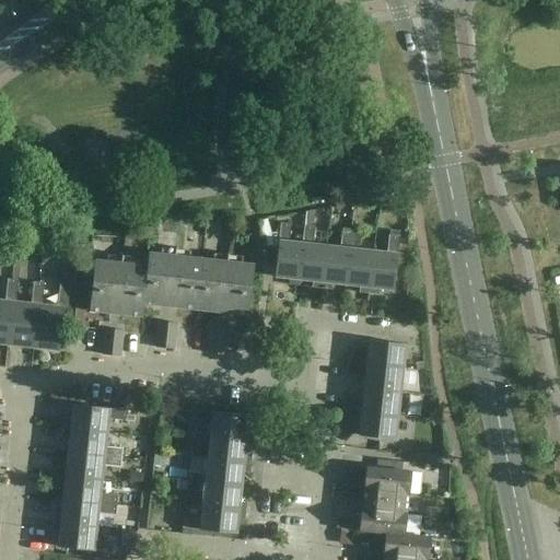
[(299,287),(300,280),(303,244),(290,242),(291,224),(281,223),(276,277),(290,279),(289,286),(299,287)]
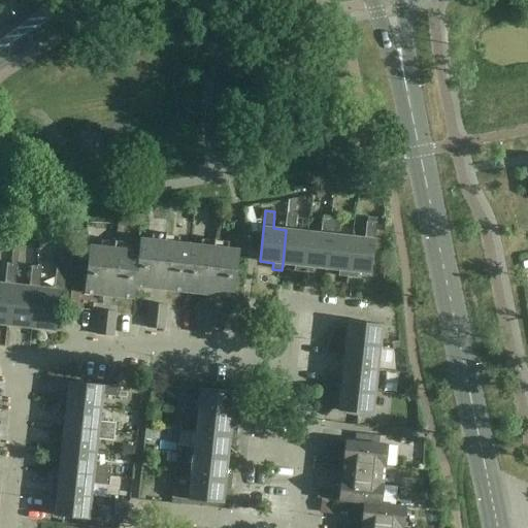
[(283,264),(295,265),(295,271),(303,272),(308,232),(295,231),(297,215),(287,213),(286,230),(283,264)]
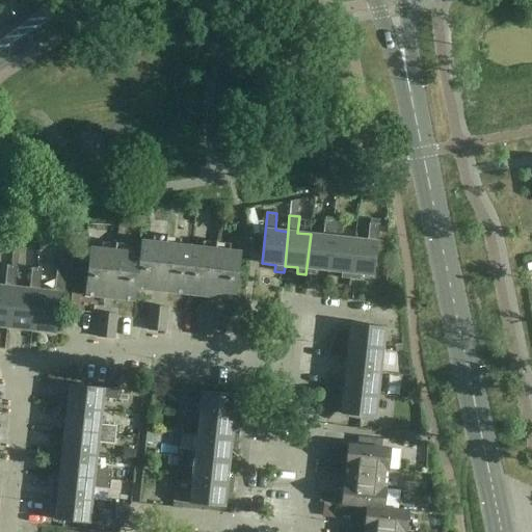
[(311,234),(306,274),(315,275),(316,269),(329,271),(335,220),(325,219),(323,236),(311,234)]
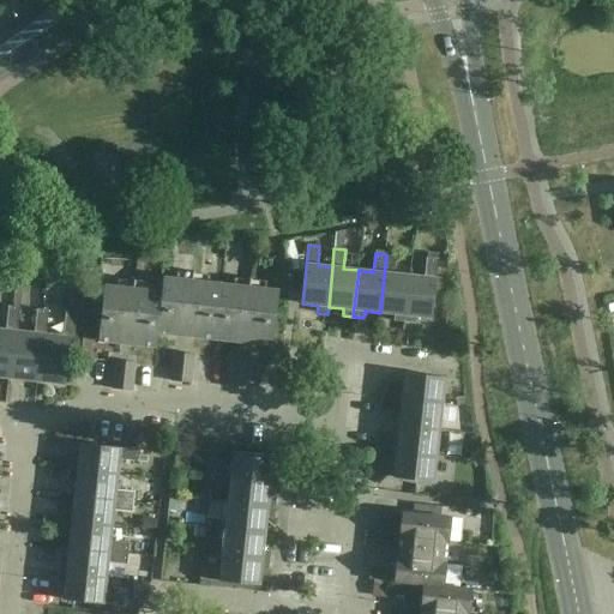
[(397,256),(386,254),(380,313),(396,314),(395,321),(404,323),(410,276),(395,274),(397,256)]
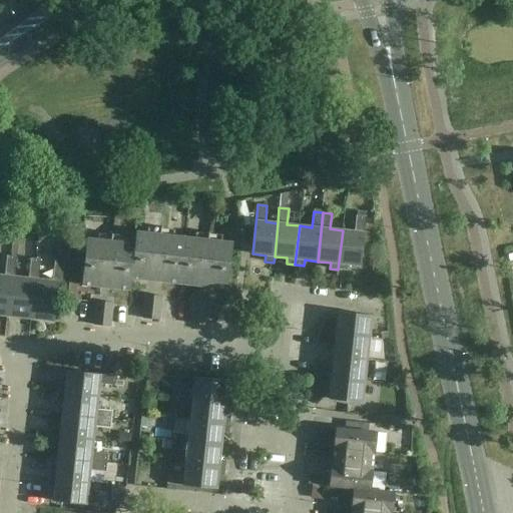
[(355,231),(343,230),(338,270),(347,271),(347,265),(361,267),(366,217),(357,215),(355,231)]
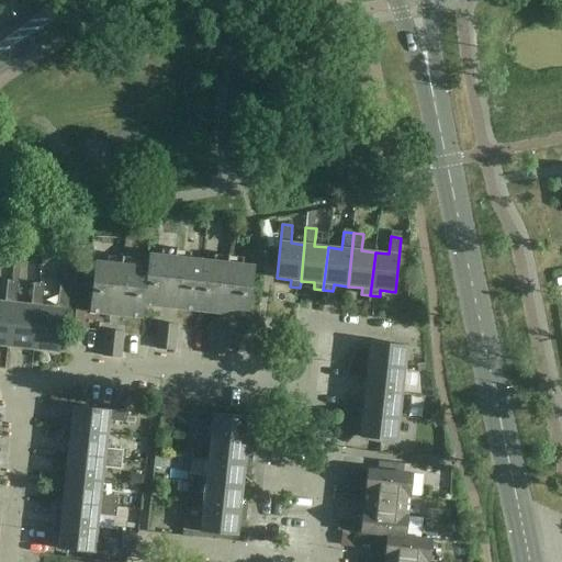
[(149,255),(148,268),(145,305),(170,308),(176,258),(149,255)]
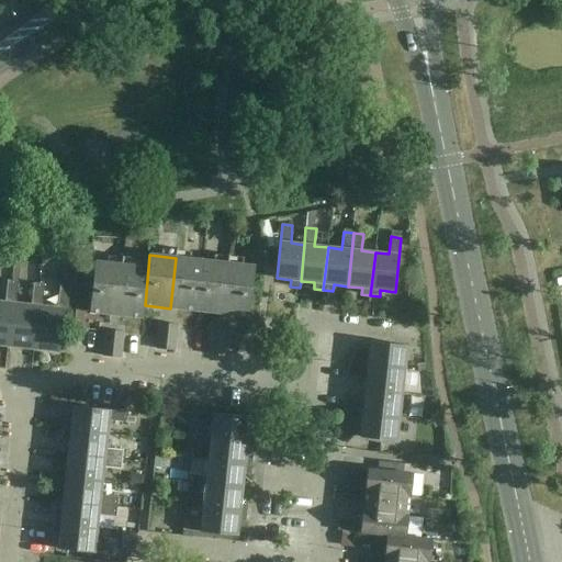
[(202,260),(176,258),(170,308),(197,312),(202,260)]
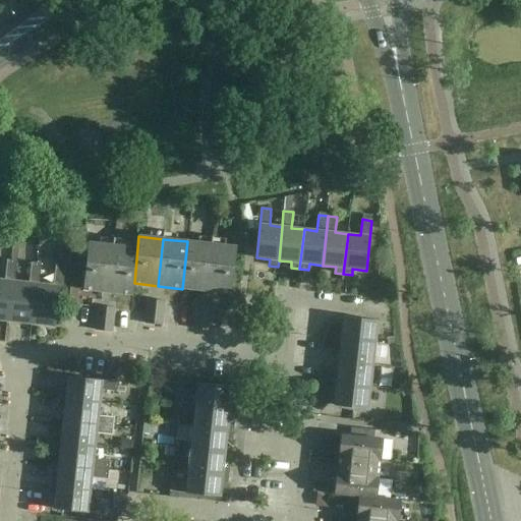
[(212,244),(187,241),(182,289),(207,291),(212,244)]
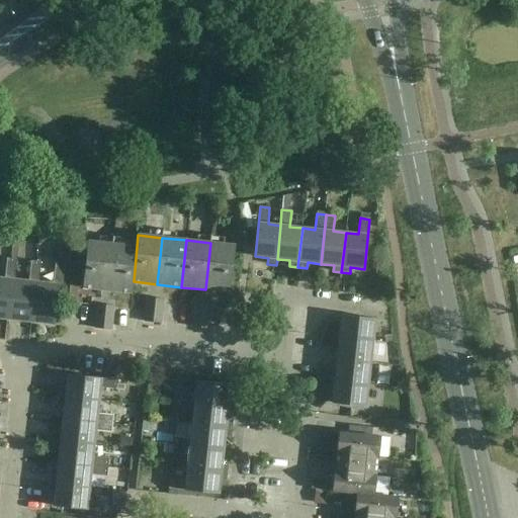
[(83,288),(107,291),(112,244),(88,242),(83,288)]
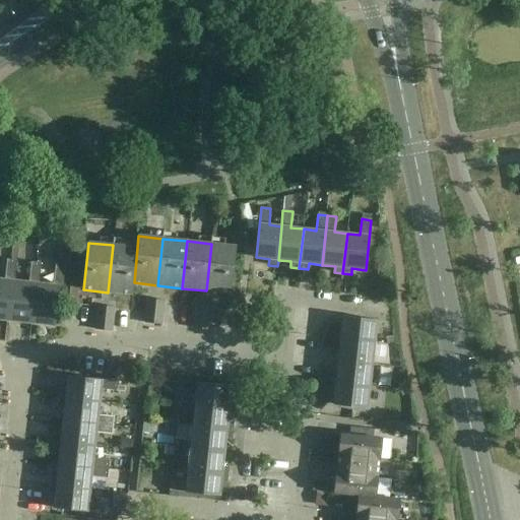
[(237,247),(211,244),(206,290),(231,294),(237,247)]
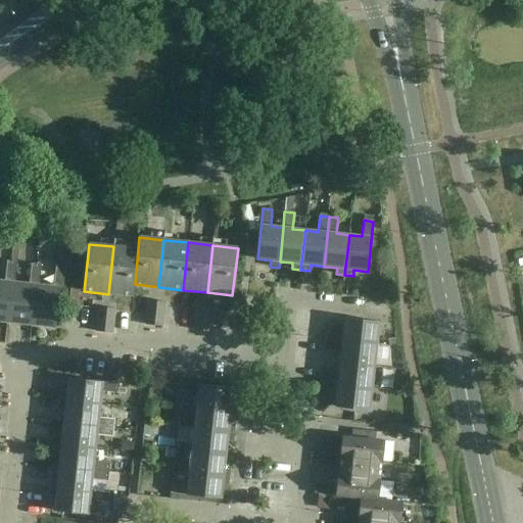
[(138,249),(113,246),(108,294),(134,296),(135,284),(138,249)]
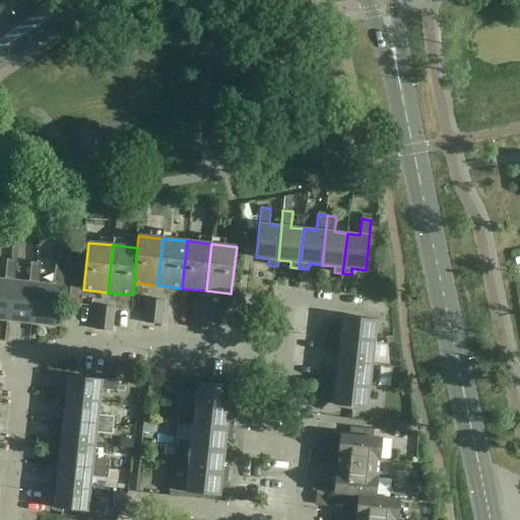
[(54,285),(39,283),(36,283),(30,324),(55,326),(60,287),(63,287),(67,255),(57,254),(54,285)]
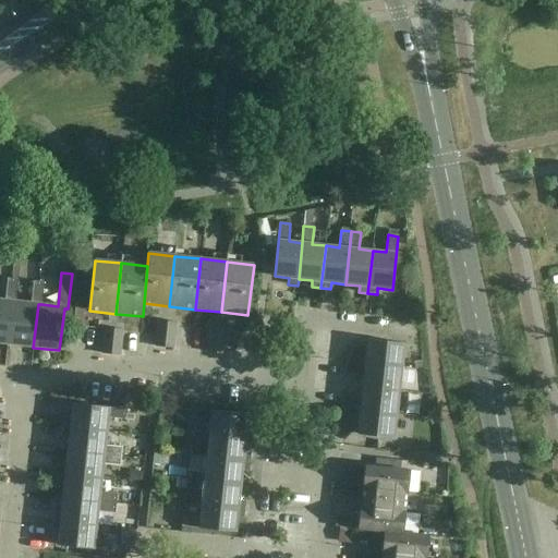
[(0,343),(7,344),(12,301),(16,302),(19,280),(8,279),(5,301),(0,300),(0,343)]
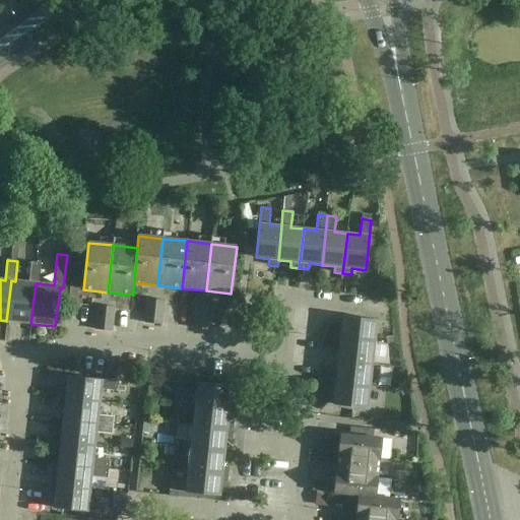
[(29,282),(15,281),(11,280),(6,321),(30,324),(36,283),(39,283),(42,264),(31,262),(29,282)]
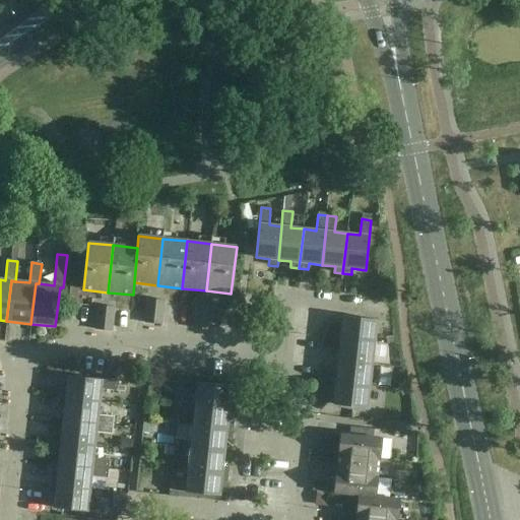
[(161,325),(165,301),(148,299),(145,323),(161,325)]
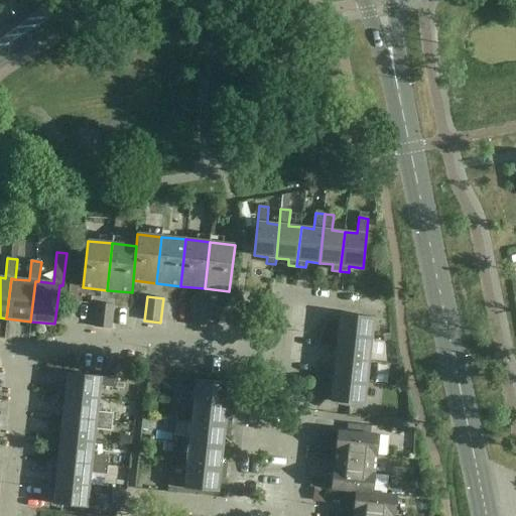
[(111,329),(112,317),(114,305),(98,303),(95,328),(111,329)]
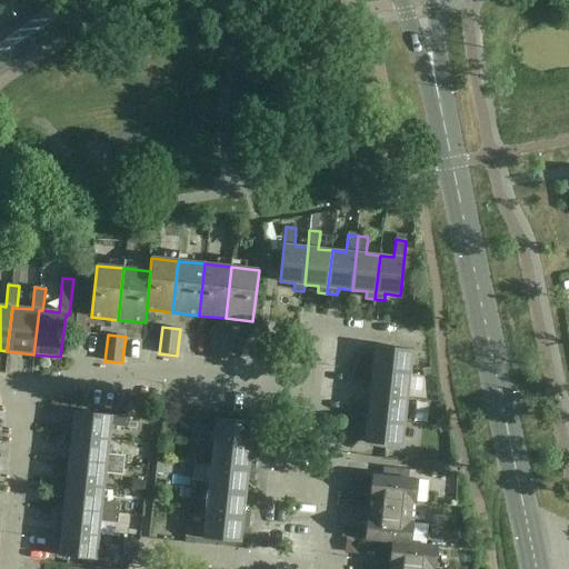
[(355,369),(410,375),(412,350),(376,347),(373,363),(369,363),(367,358),(356,356),(355,369)]
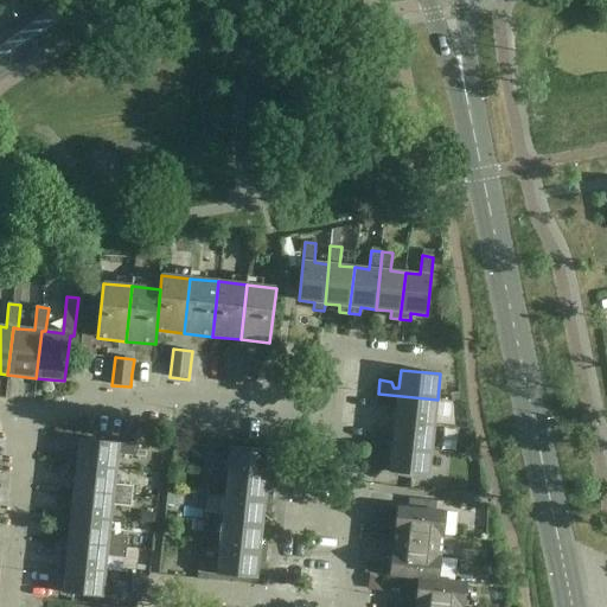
[(438,400),(378,394),(376,407),(389,408),(393,403),(397,403),(395,421),(434,426),(438,400)]
